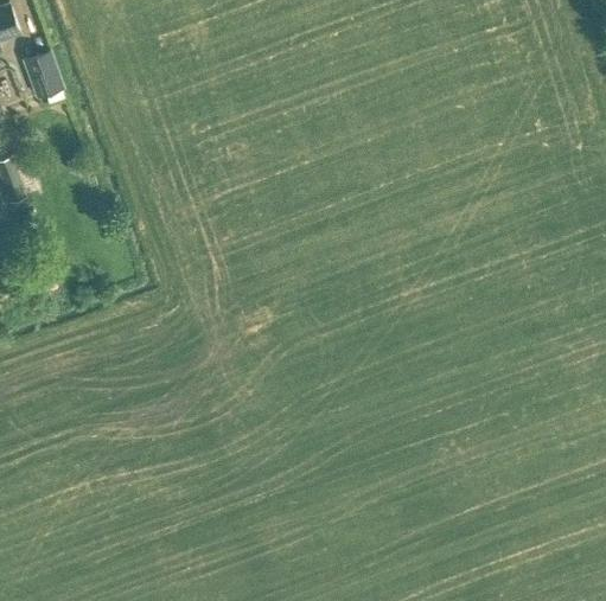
[(0,50),(0,40),(19,33),(10,5),(0,8),(0,50)]
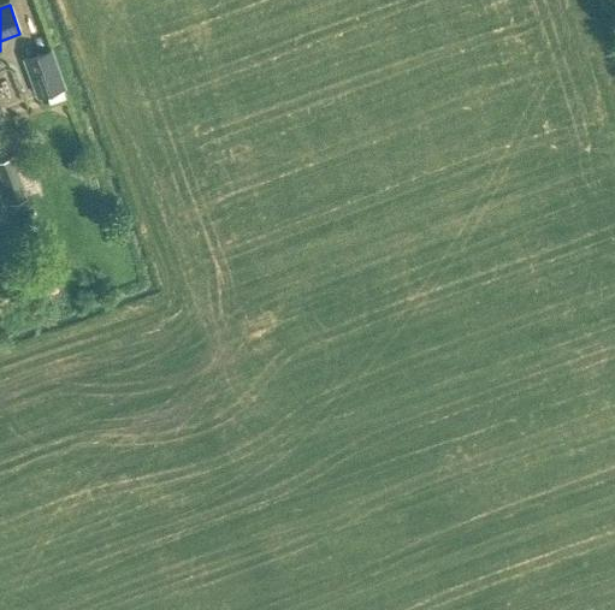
[(63,93),(65,92),(51,52),(21,63),(35,102),(46,99),(63,93)]
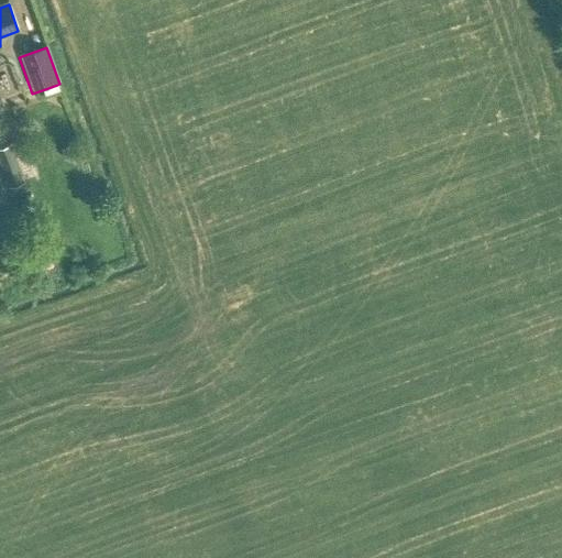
[(57,85),(42,90),(44,98),(59,93),(57,85)]
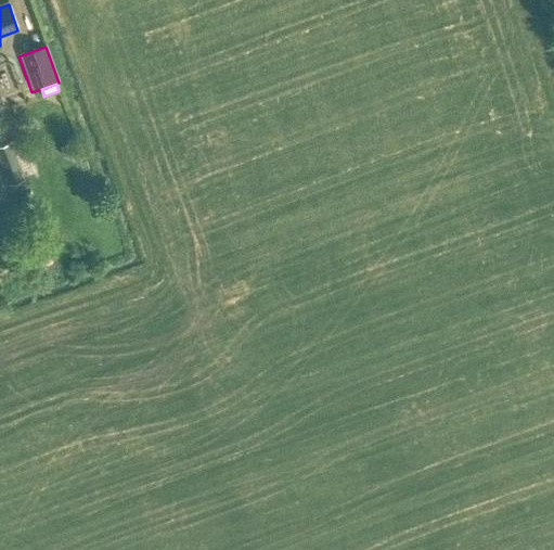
[(10,144),(0,149),(0,167),(4,178),(21,171),(10,144)]
